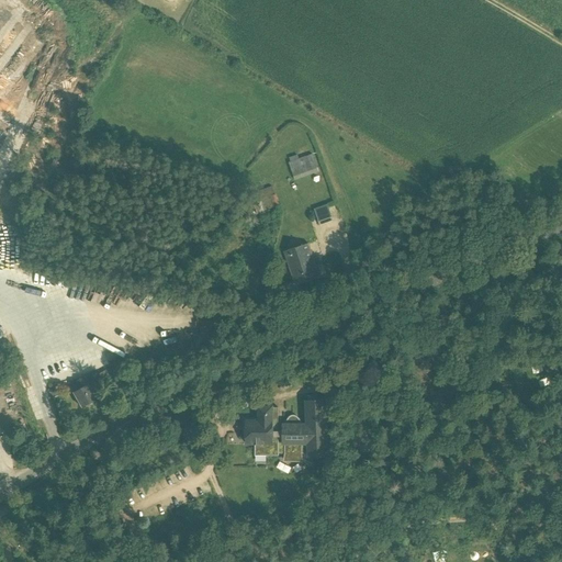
[(313,154),(289,163),(295,180),(318,171),(313,154)]
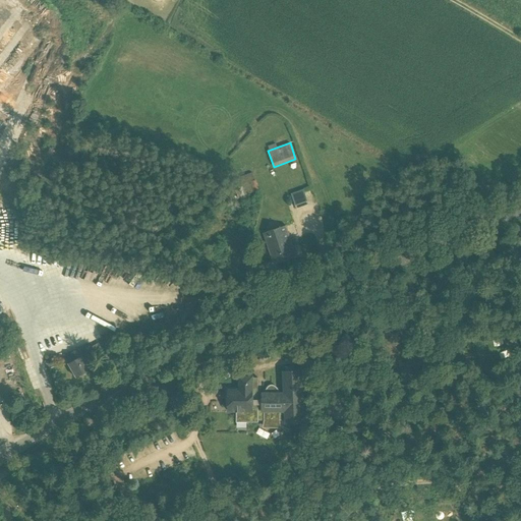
[(251,173),(242,176),(245,183),(246,183),(253,180),(254,180),(251,173)]
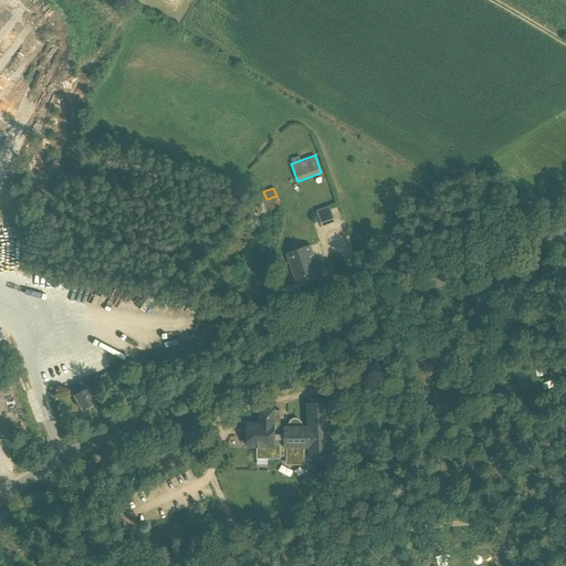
[(275,196),(268,199),(266,199),(271,210),(280,207),(275,196)]
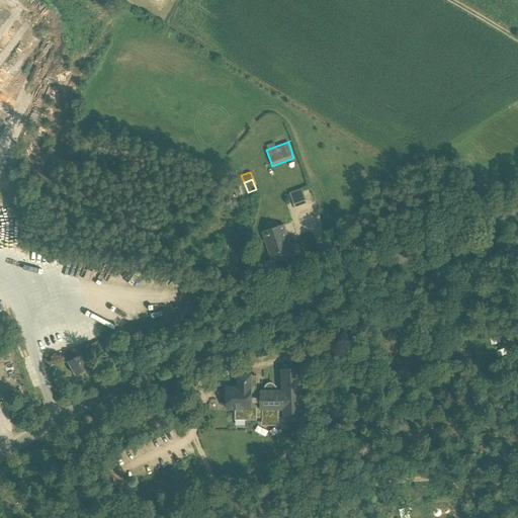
[(301,188),(289,193),(295,208),(308,204),(301,188)]
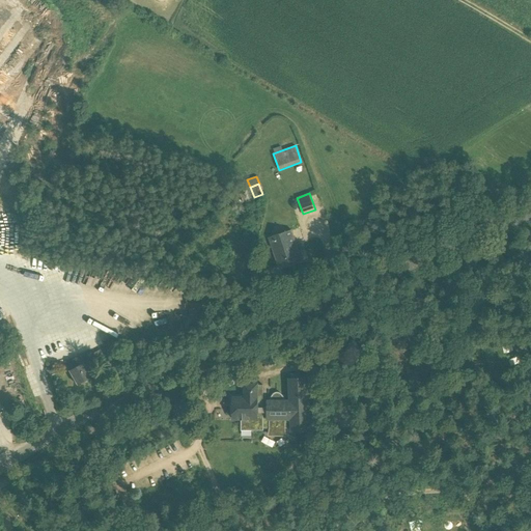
[(0,222),(8,224),(9,204),(0,203),(0,222)]
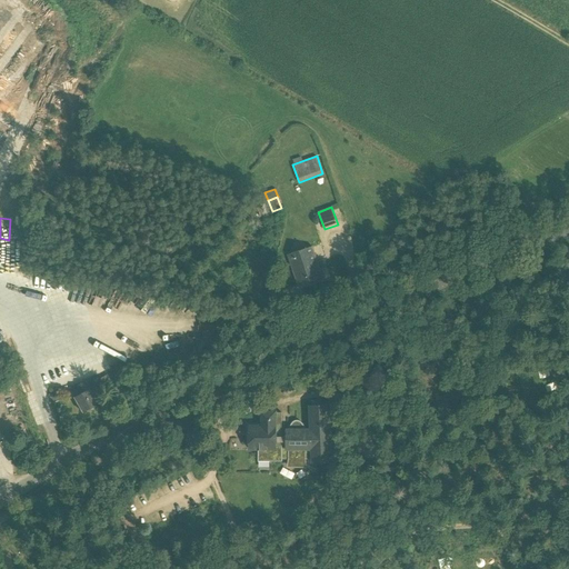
[(288,256),(298,286),(322,278),(312,247),(288,256)]
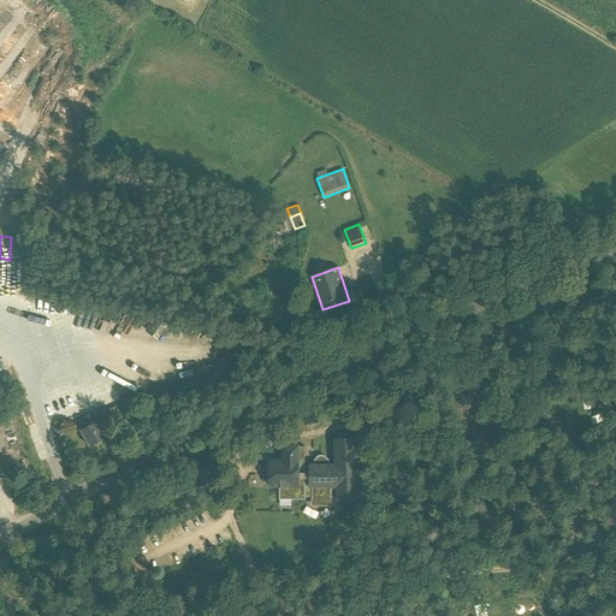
[(111,410),(118,424),(124,420),(117,407),(111,410)]
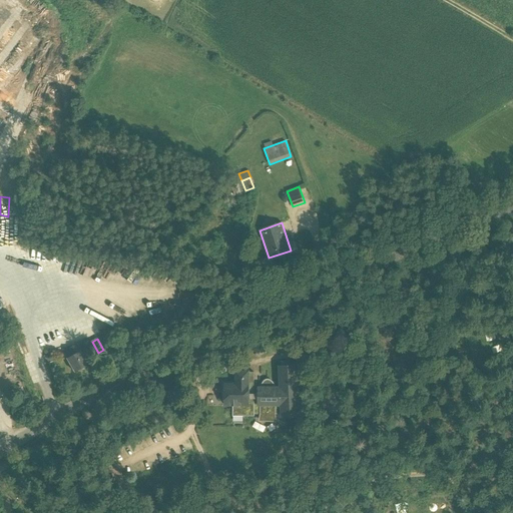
[(82,344),(85,349),(90,347),(87,341),(82,344)]
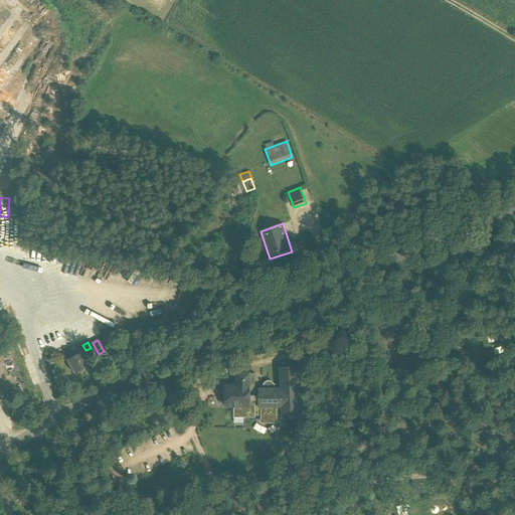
[(66,360),(74,373),(87,366),(79,353),(78,353),(74,346),(69,349),(73,356),(66,360)]
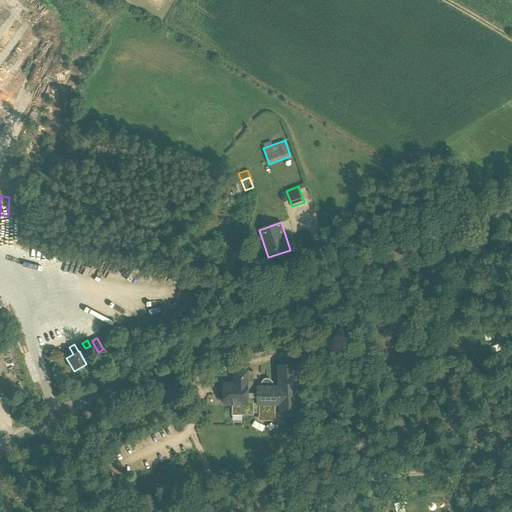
[(54,346),(48,351),(53,357),(59,352),(54,346)]
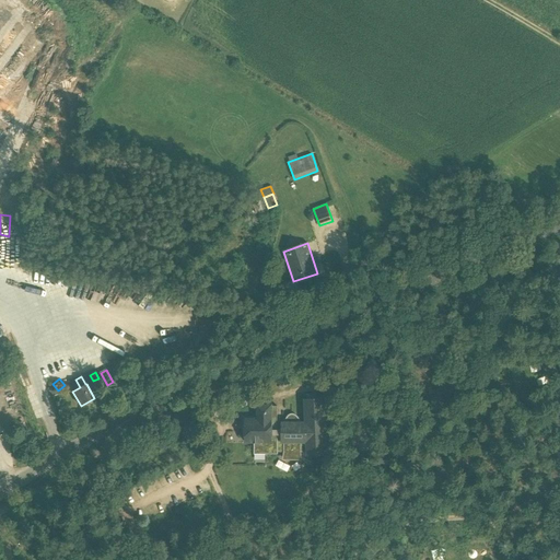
[(98,378),(93,381),(98,388),(104,386),(98,378)]
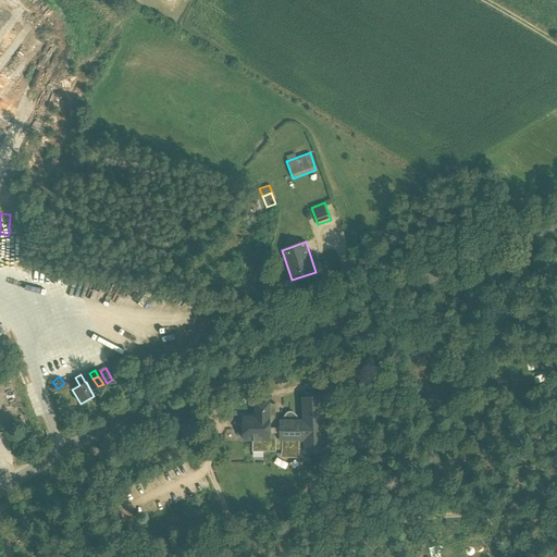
[(256,418),(243,418),(243,441),(252,441),(252,453),(275,452),(275,449),(283,449),(282,456),(299,455),(298,448),(305,448),(305,453),(322,452),(321,396),(301,397),(302,420),(297,420),(297,419),(297,417),(296,416),(296,415),(295,413),(294,413),(293,412),(293,411),(292,411),(291,411),(289,410),(288,411),(287,411),(286,411),(285,412),(284,413),(284,415),(283,416),(283,417),(282,418),(282,419),(282,420),(281,420),(281,426),(275,426),(275,404),(268,404),(255,404),(256,418)]
